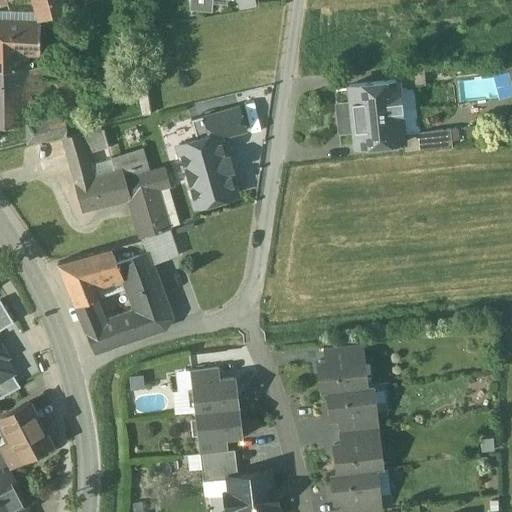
[(58,0),(32,0),(38,19),(61,11),(58,0)]
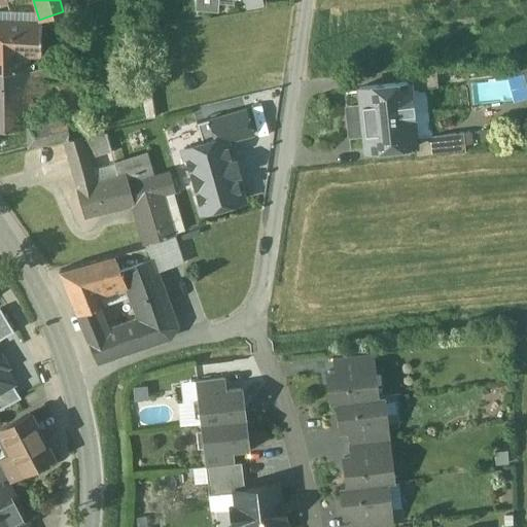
[(60,0),(63,11),(77,5),(76,0),(60,0)]
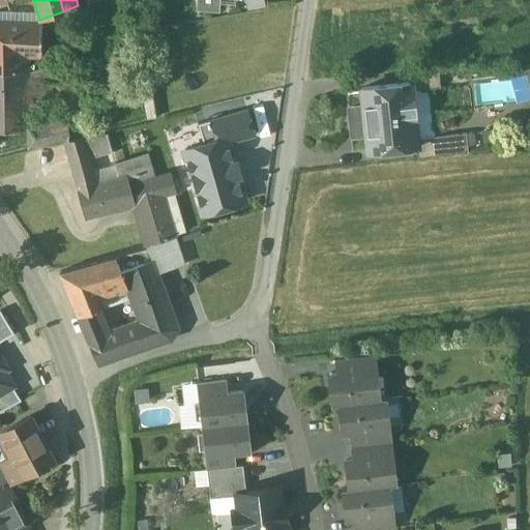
[(40,27),(0,24),(0,69),(26,71),(26,56),(39,57),(40,27)]
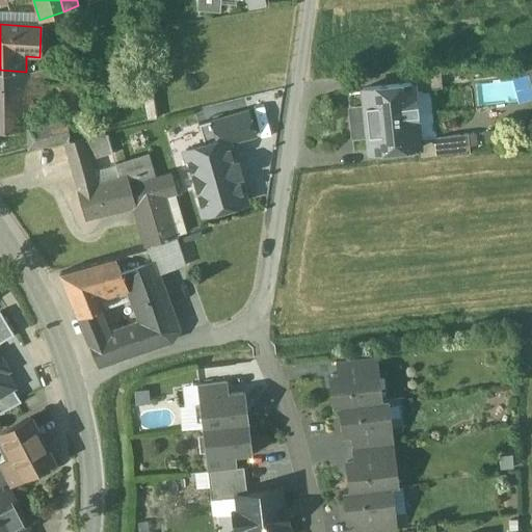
[(26,72),(0,70),(0,131),(28,130),(26,85),(26,72)]
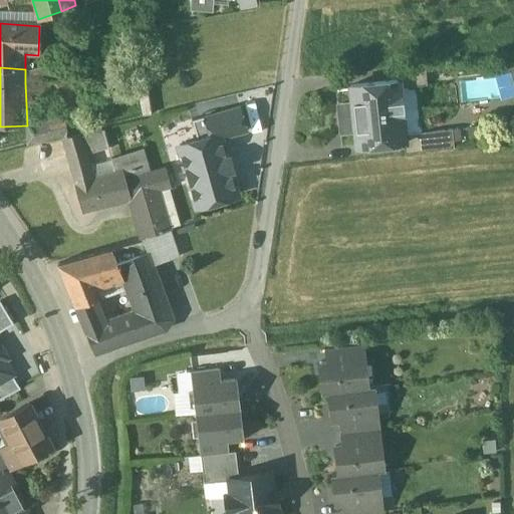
[(425,67),(397,69),(398,81),(399,81),(400,88),(426,86),(425,67)]
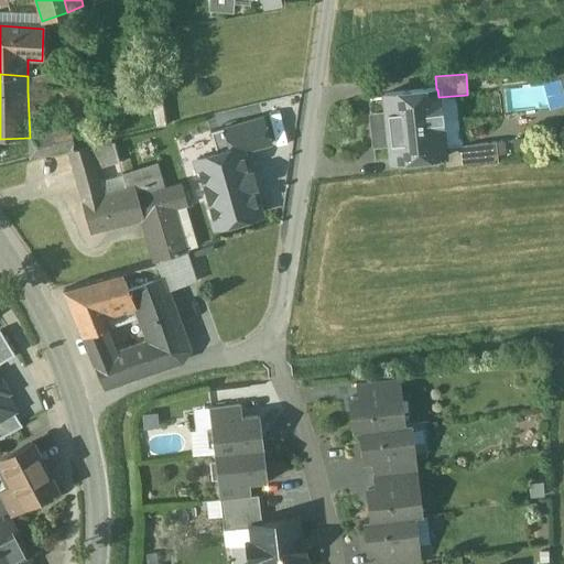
[(62,87),(43,89),(45,105),(63,101),(62,87)]
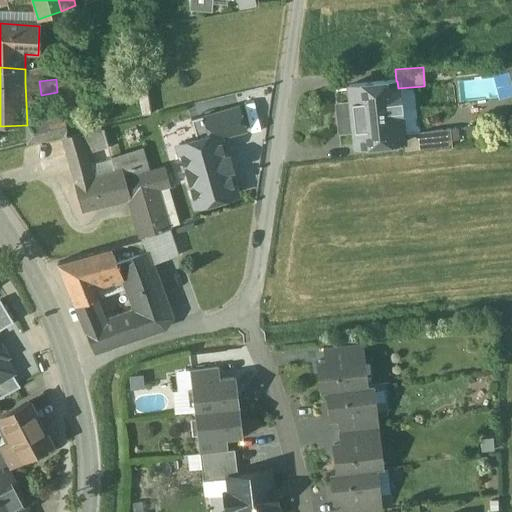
[(396,81),(349,86),(351,101),(354,130),(355,146),(402,141),(403,141),(402,135),(398,88),(397,81),(396,81)]
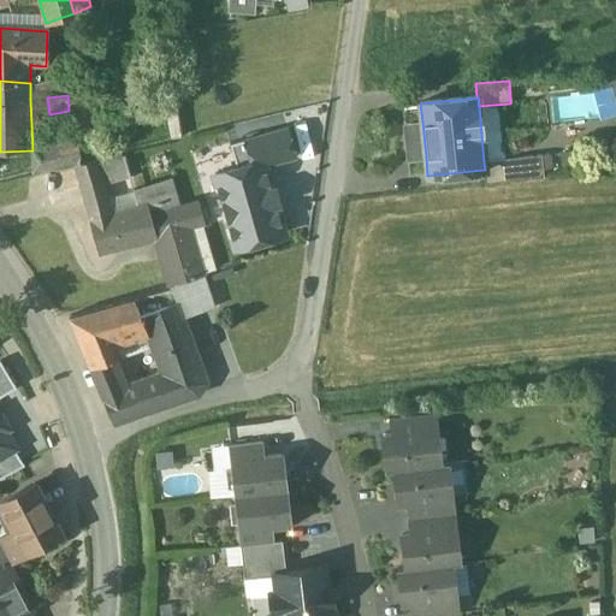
[(422,122),(408,124),(412,158),(426,157),(422,122)]
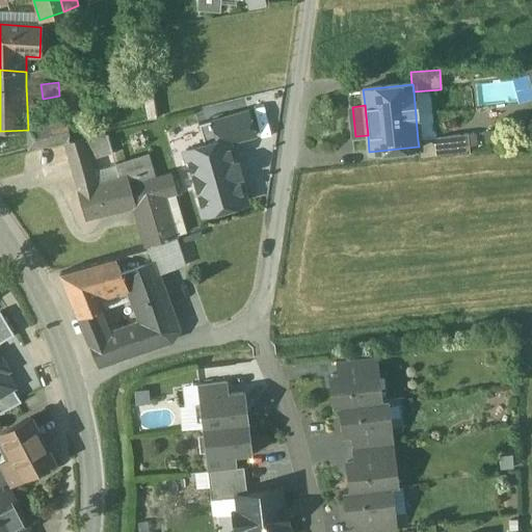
[(86,107),(60,110),(61,117),(44,121),(48,144),(64,141),(82,138),(90,137),(88,122),(86,107)]
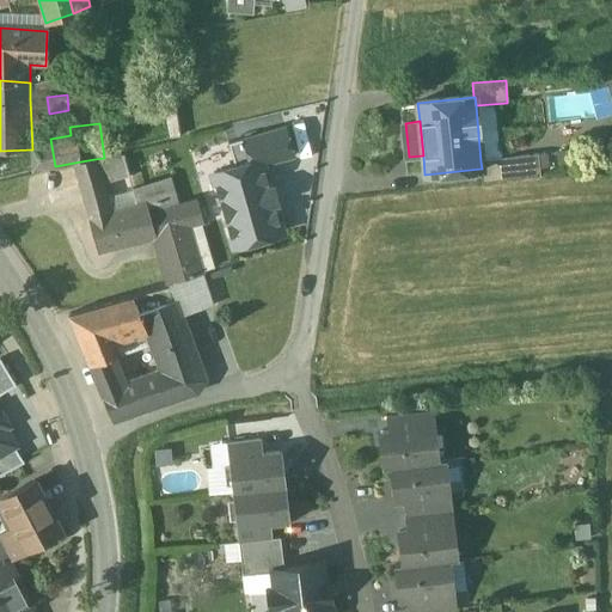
[(283,129),(245,140),(251,160),(261,158),(262,164),(292,155),(283,129)]
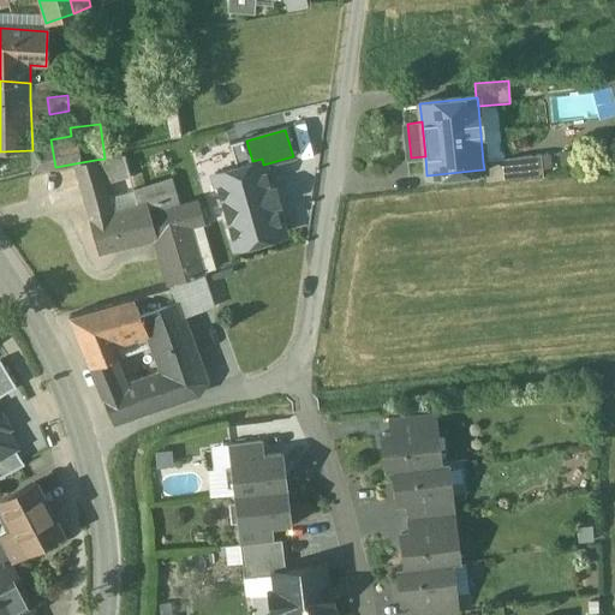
[(173,147),(143,151),(145,169),(153,206),(183,199),(173,147)]
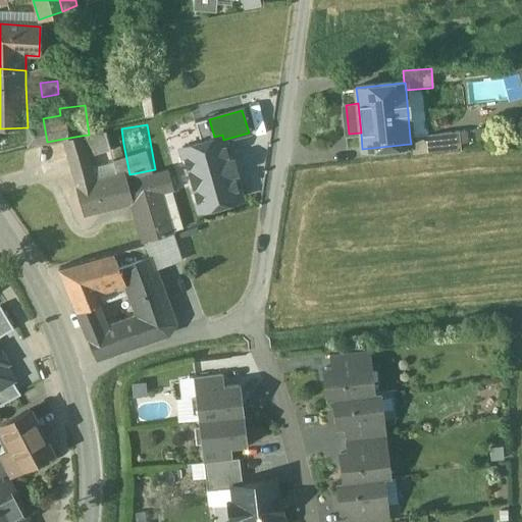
[(121,128),(110,131),(111,140),(112,145),(123,144),(121,128)]
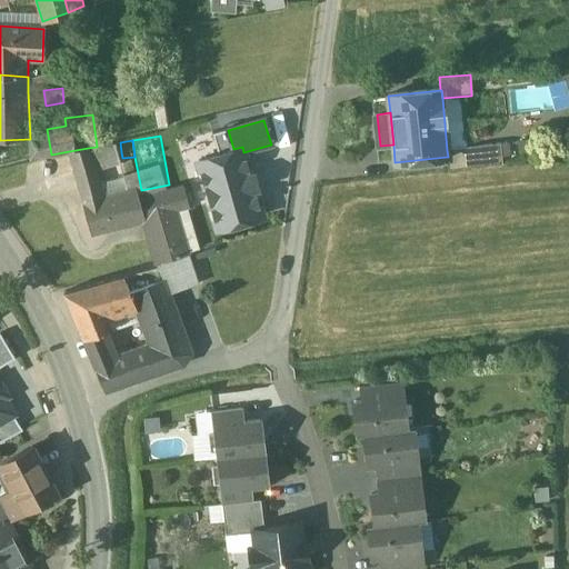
[(97,147),(88,148),(91,161),(115,157),(113,153),(121,152),(120,142),(97,147)]
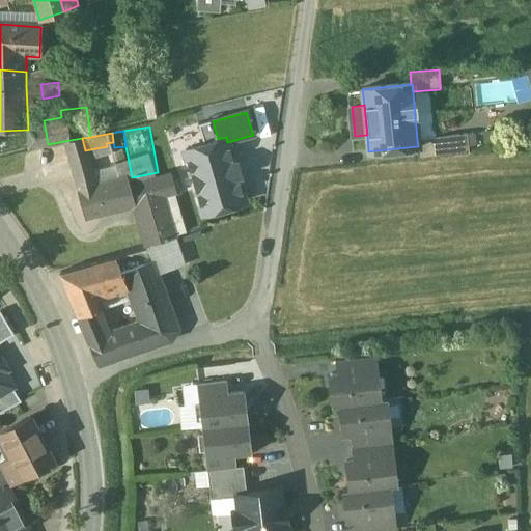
[(467,135),(417,140),(418,146),(417,146),(418,159),(469,152),(468,145),(467,135)]
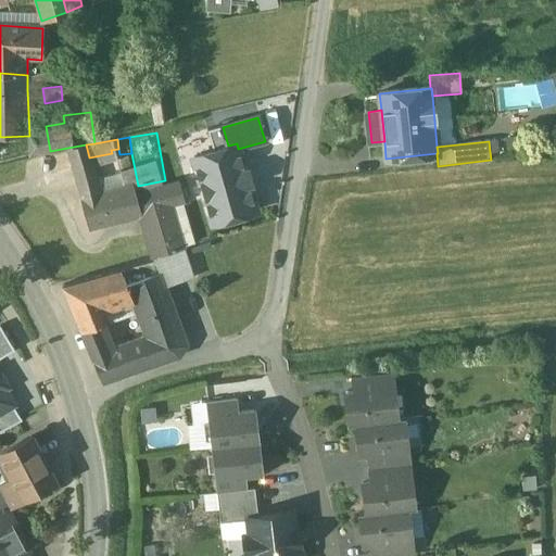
[(228,146),(193,156),(213,224),(256,211),(238,149),(237,143),(228,146)]
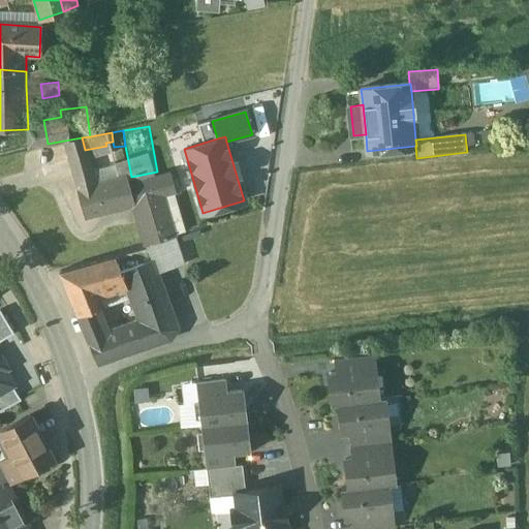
[(82,137),(64,141),(70,162),(87,157),(85,150),(82,137)]
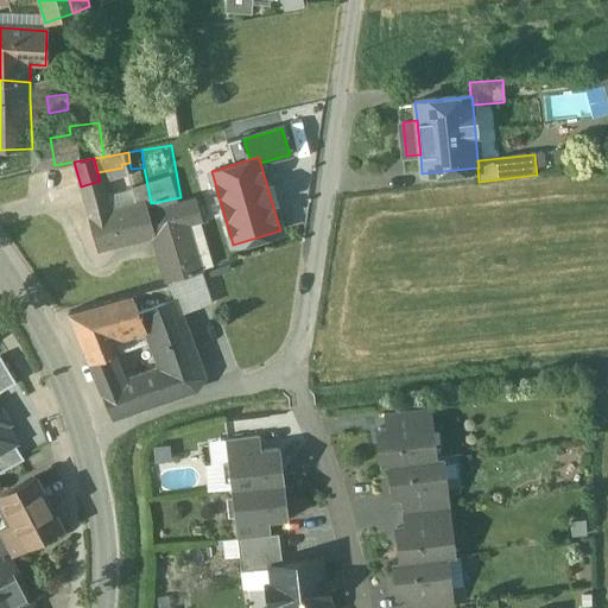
[(100,181),(81,187),(89,216),(102,214),(103,214),(99,198),(100,181)]
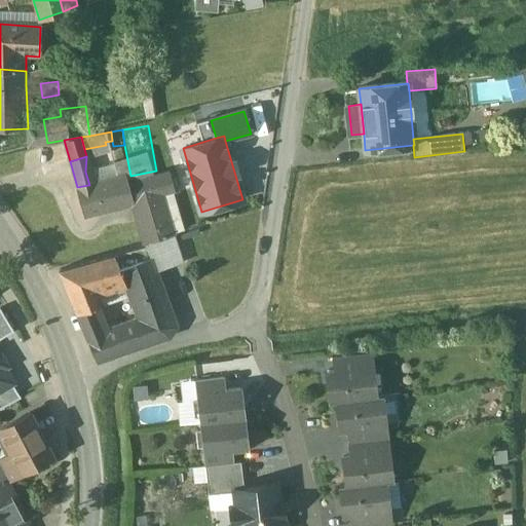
[(170,173),(128,185),(134,203),(132,204),(143,243),(146,242),(173,235),(161,194),(175,190),(170,173)]
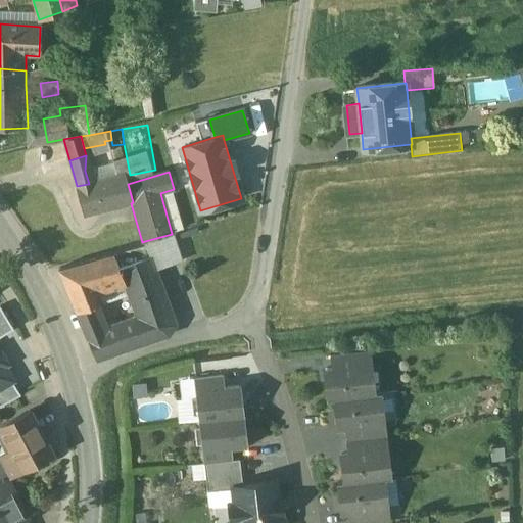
[(89,184),(88,184),(77,186),(85,215),(131,203),(133,202),(128,184),(125,174),(89,184)]
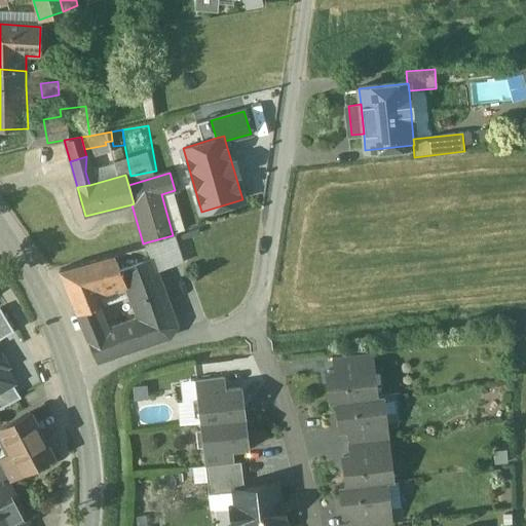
[(173,235),(146,242),(147,247),(157,272),(183,263),(173,235)]
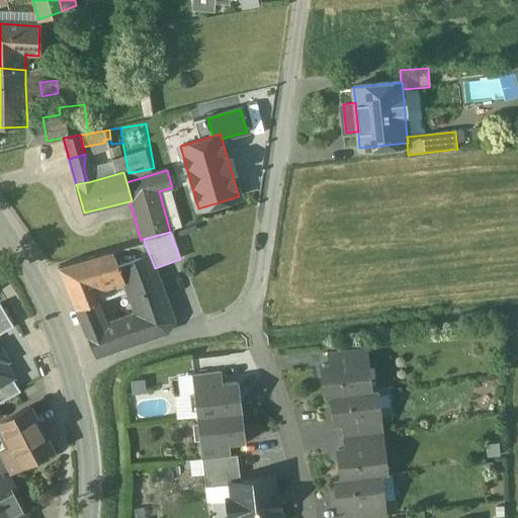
[(145,243),(113,252),(122,279),(123,279),(137,314),(168,303),(155,268),(145,243)]
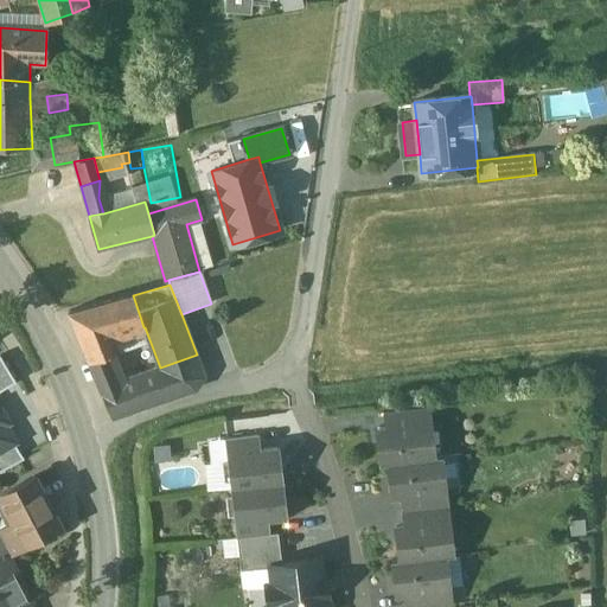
[(133,295),(68,314),(88,363),(90,362),(110,356),(112,356),(104,338),(144,327),(133,295)]
